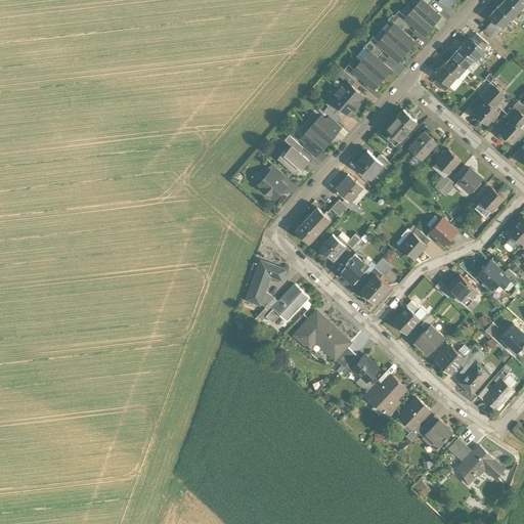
[(428,5),(422,0),(420,0),(413,8),(432,25),(440,15),(428,5)]
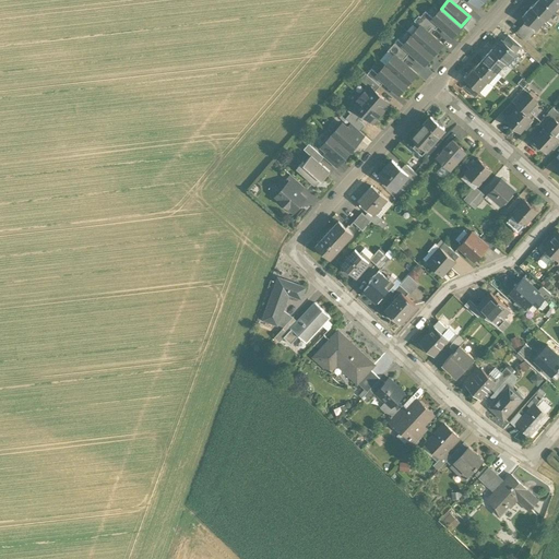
[(552,11),(539,0),(536,0),(530,9),(543,20),(544,21),(552,11)]
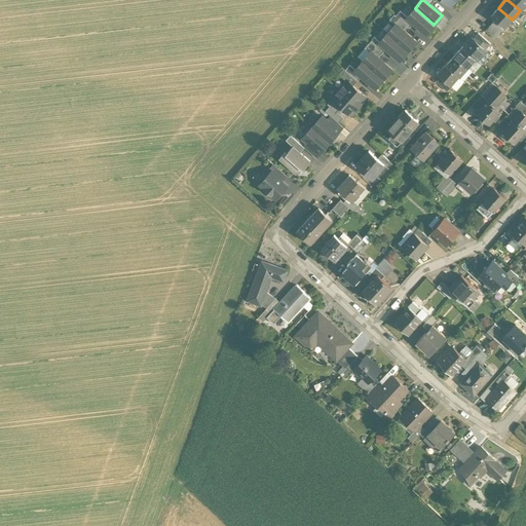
[(525,3),(525,0),(508,0),(520,10),(525,3)]
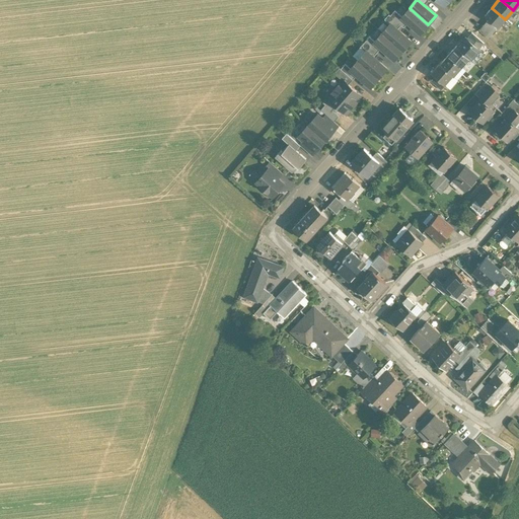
[(492,8),(491,7),(483,16),(496,28),(504,18),(492,8)]
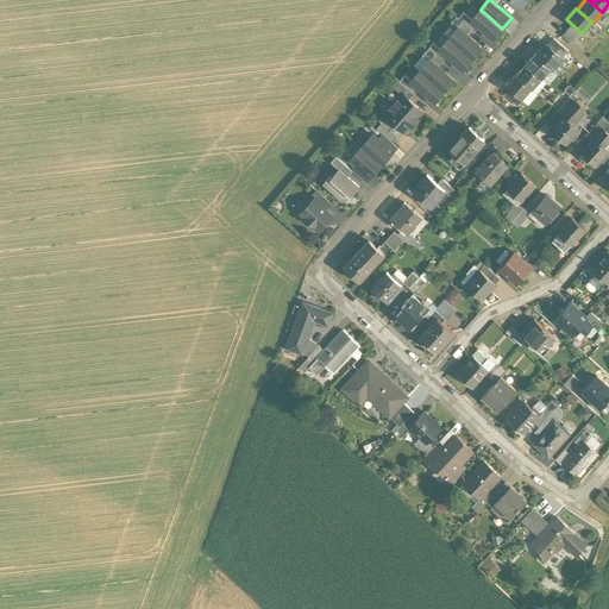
[(502,29),(481,10),(471,20),(478,27),(493,39),(502,29)]
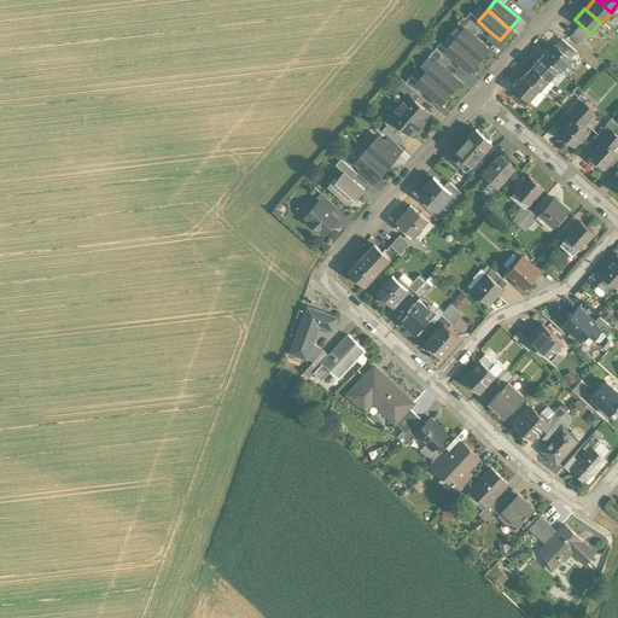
[(478,21),(470,12),(465,18),(477,30),(481,33),(485,28),(478,21)]
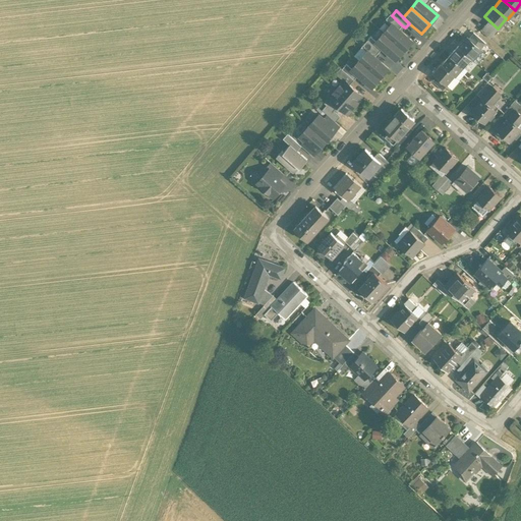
[(392,15),(390,14),(386,19),(391,24),(392,24),(398,30),(402,25),(392,15)]
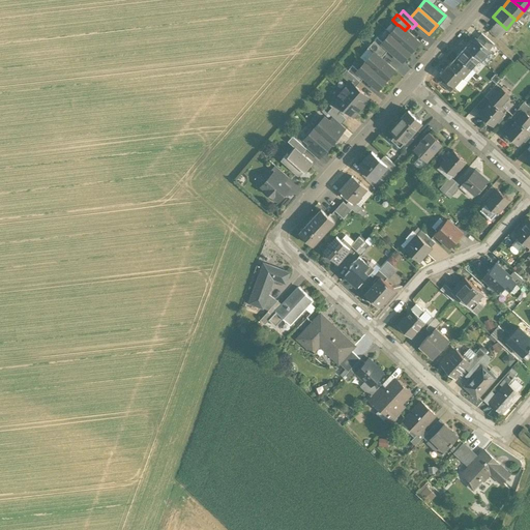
[(496,23),(487,32),(497,40),(505,31),(496,23)]
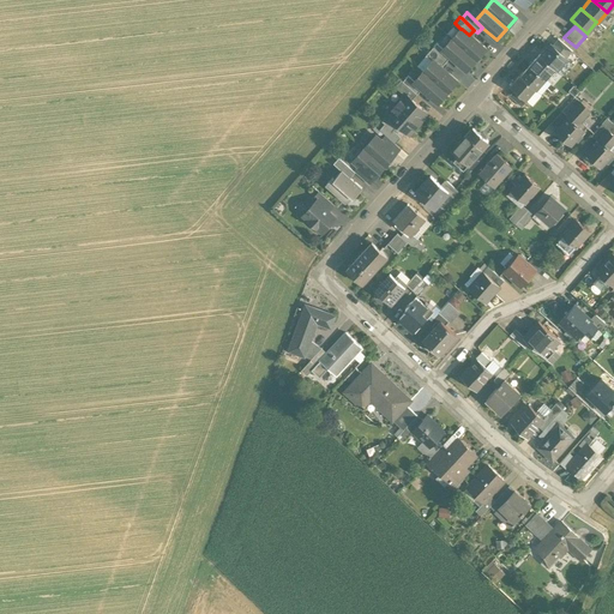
[(469,35),(462,29),(461,29),(452,40),(475,60),(485,49),(469,35)]
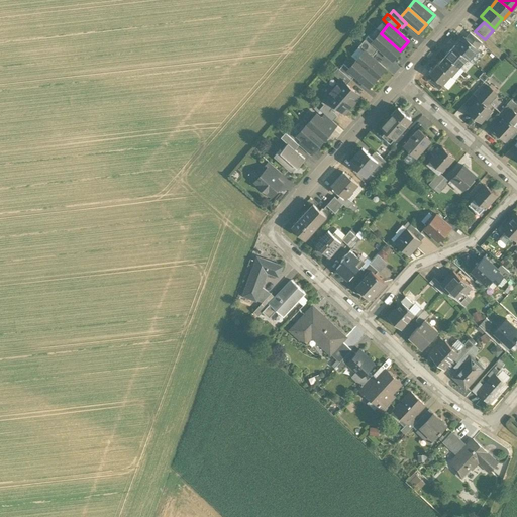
[(400,50),(381,33),(373,41),(379,47),(392,60),(400,50)]
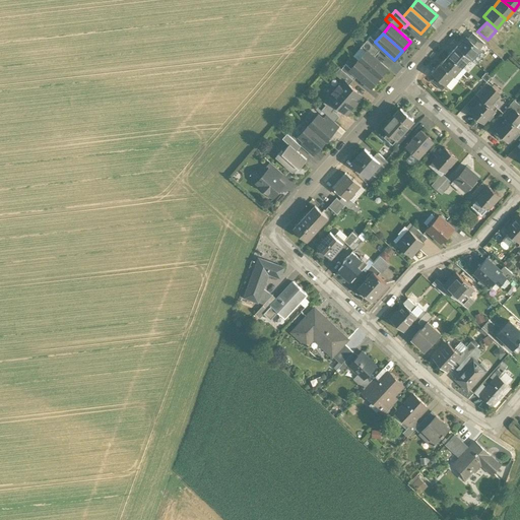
[(471,34),(466,40),(477,50),(483,45),(471,34)]
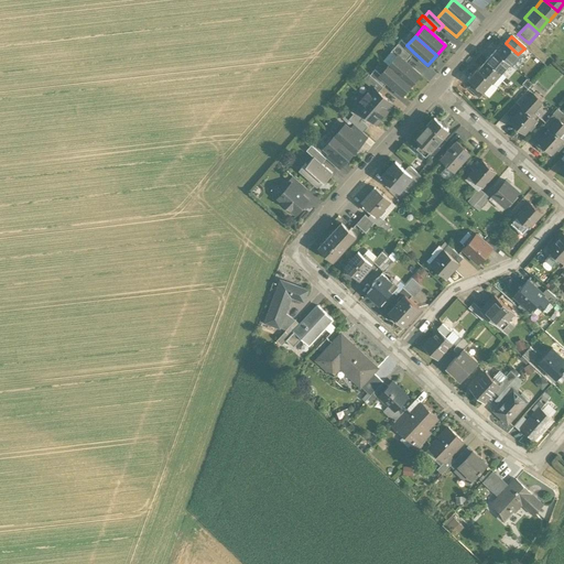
[(401,40),(396,45),(409,57),(413,52),(407,45),(401,40)]
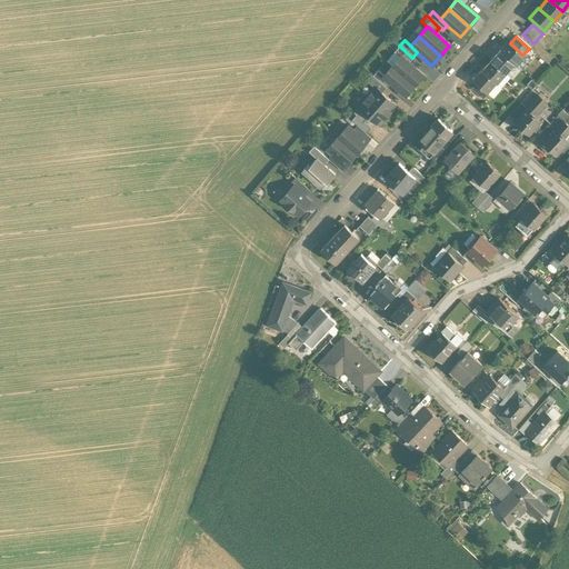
[(510,43),(508,42),(499,52),(513,66),(522,55),(510,43)]
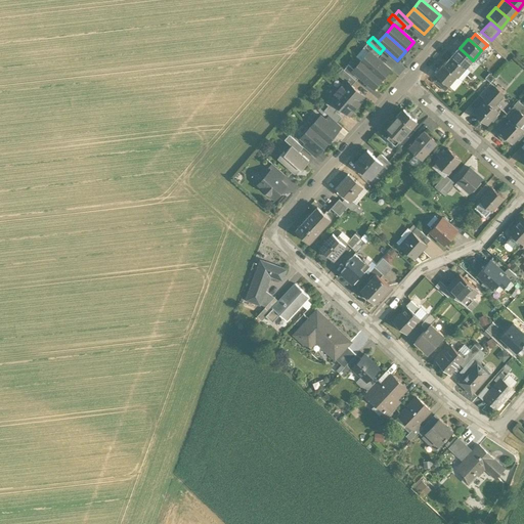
[(380,53),(367,42),(363,47),(368,52),(369,52),(376,57),(380,53)]
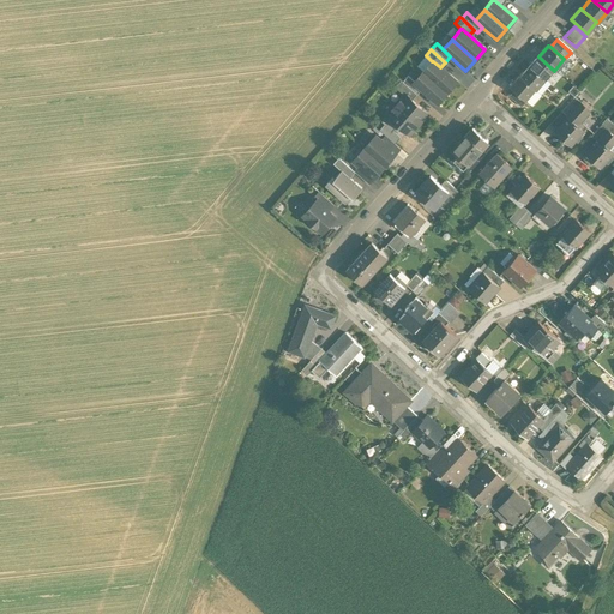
[(539,56),(537,55),(528,66),(543,80),(553,70),(539,56)]
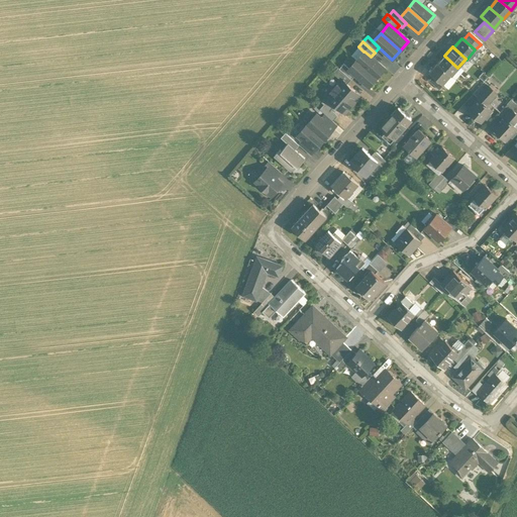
[(371,57),(365,52),(364,52),(356,61),(376,78),(384,69),(371,57)]
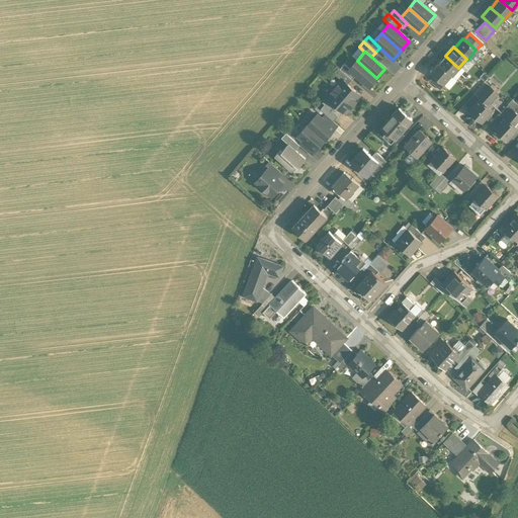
[(458,68),(445,56),(440,62),(437,66),(449,77),(449,78),(458,68)]
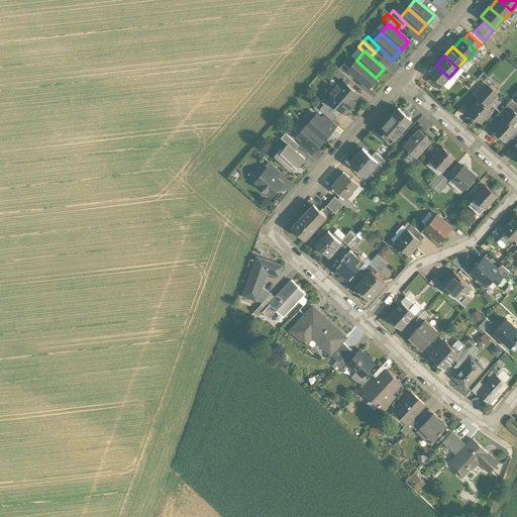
[(376,78),(356,61),(348,69),(354,75),(368,87),(376,78)]
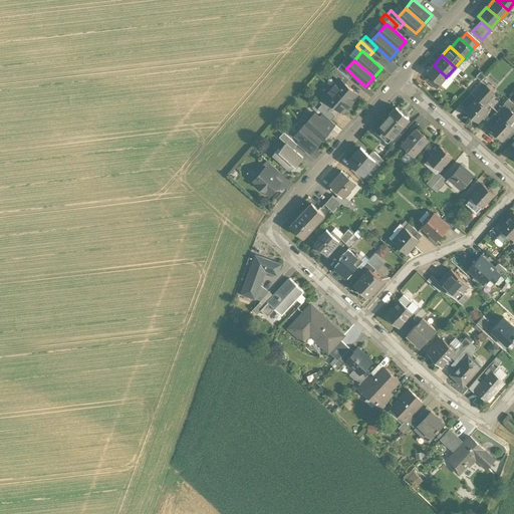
[(346,68),(341,63),(337,68),(348,79),(349,79),(352,74),(346,68)]
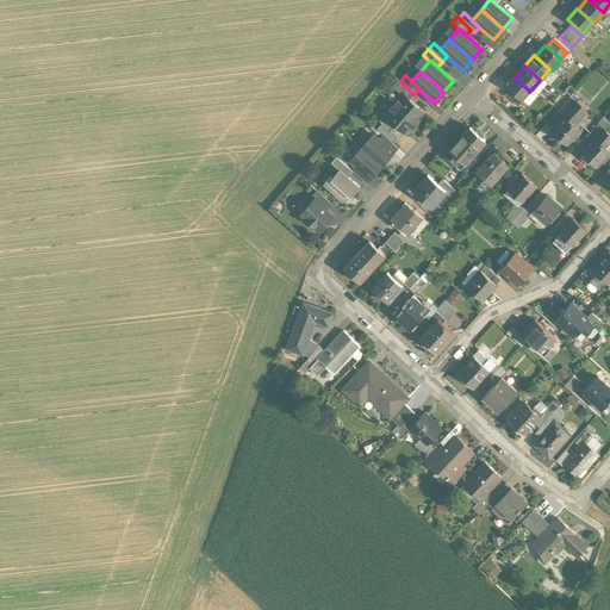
[(515,78),(514,76),(503,87),(508,92),(520,101),(529,91),(515,78)]
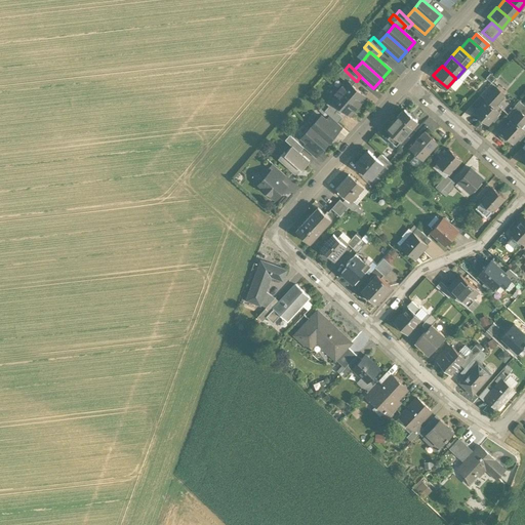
[(345,70),(342,69),(338,74),(346,81),(347,81),(352,85),(356,81),(345,70)]
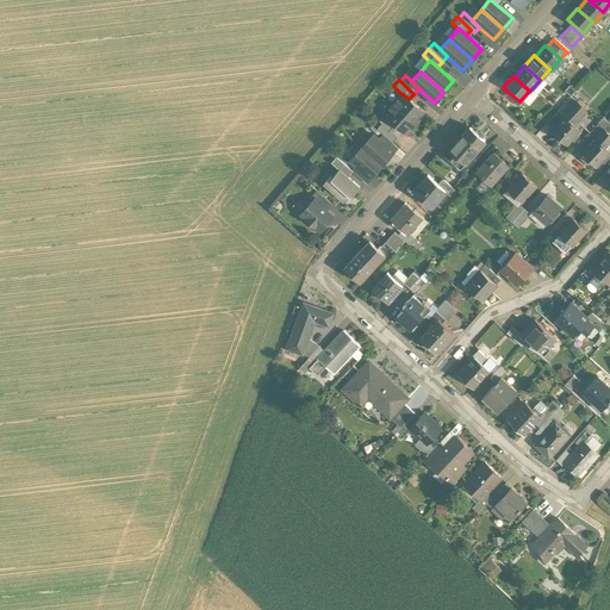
[(508,92),(503,97),(515,109),(521,101),(520,101),(508,92)]
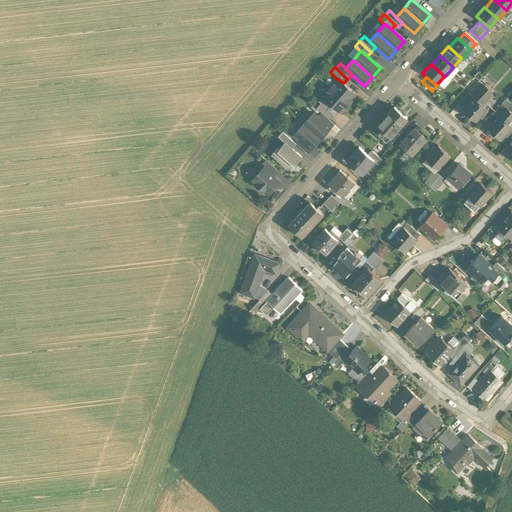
[(343,83),(338,79),(337,79),(330,87),(348,104),(356,95),(343,83)]
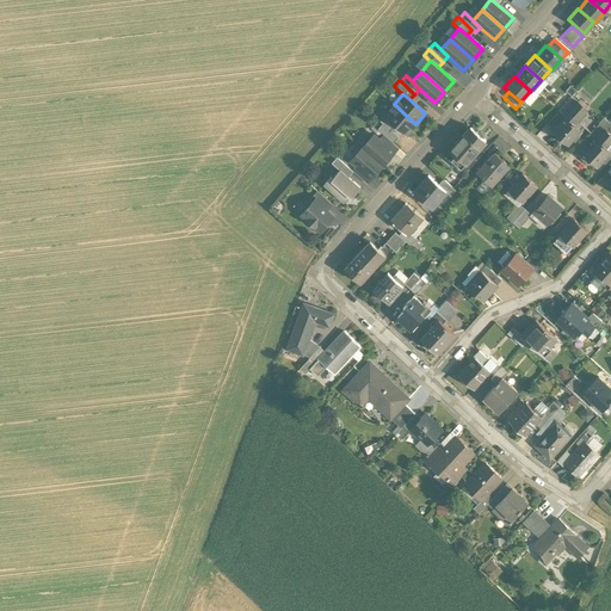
[(415,124),(394,104),(384,115),(396,125),(407,134),(415,124)]
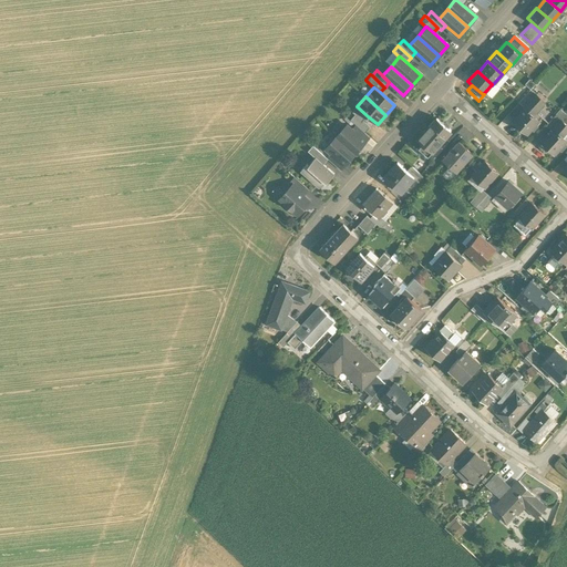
[(368,116),(357,106),(352,112),(354,114),(350,120),(356,125),(364,133),(370,127),(363,122),(368,116)]
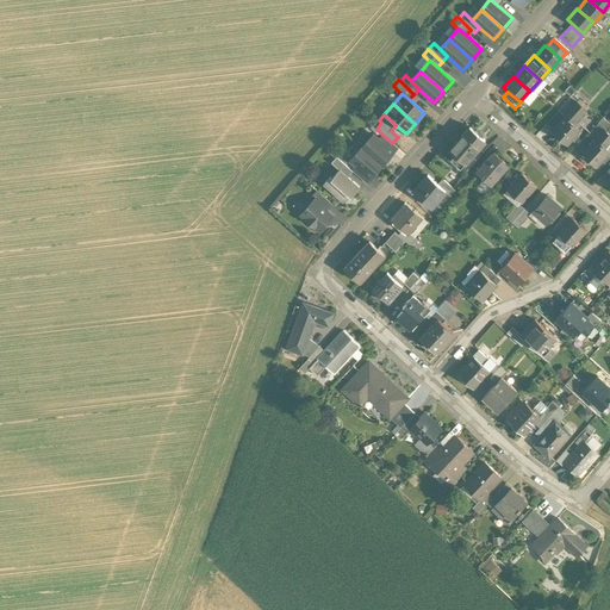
[(593,139),(598,135),(609,123),(603,117),(587,135),(593,139)]
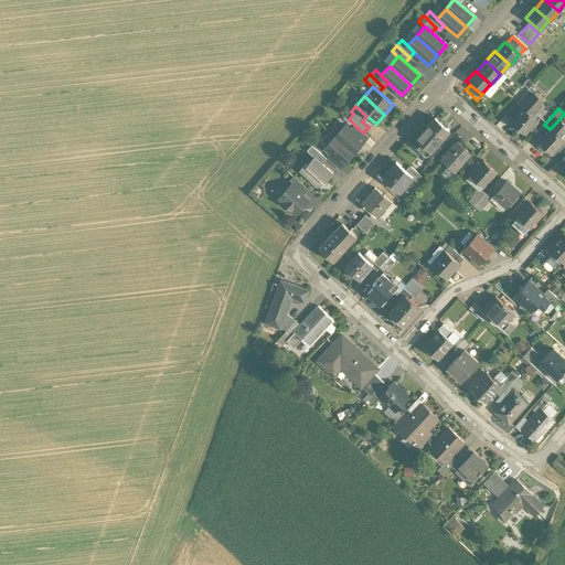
[(523,112),(521,109),(509,124),(523,136),(536,123),(530,117),(523,112)]
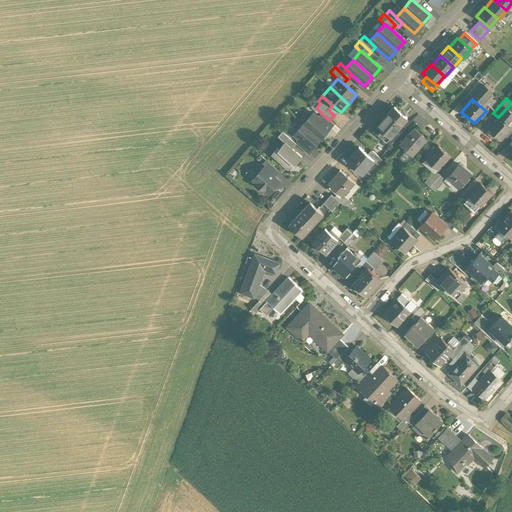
[(393,107),(382,120),(382,119),(376,125),(377,126),(382,132),(389,138),(393,134),(401,125),(406,119),(401,114),(393,107)]
